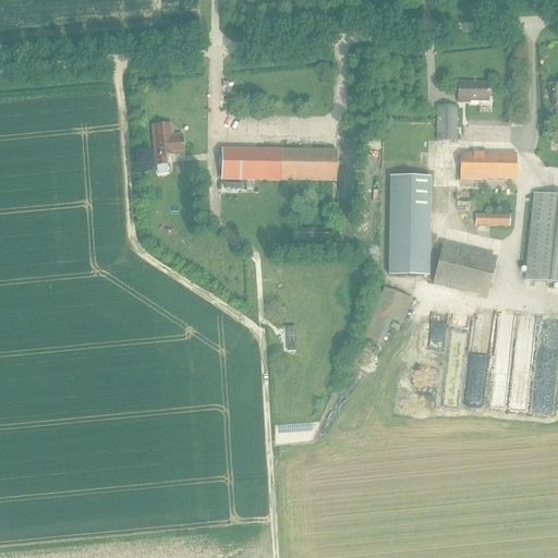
[(488,83),(458,82),(458,101),(488,101),(488,83)]
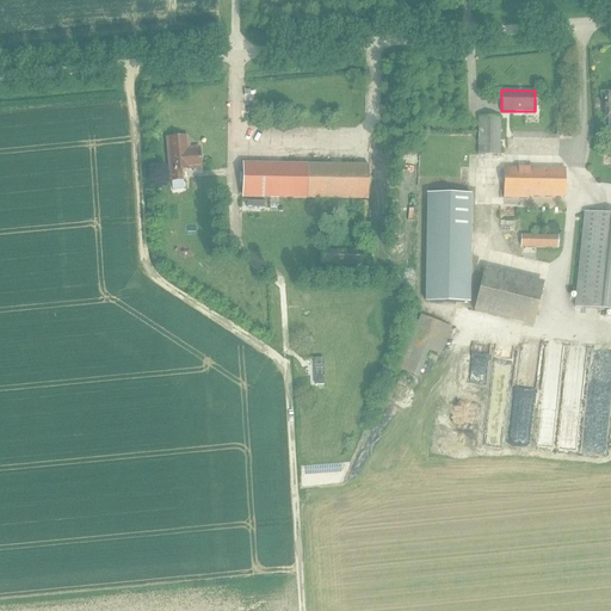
[(479,117),(479,155),(499,155),(500,117),(479,117)]
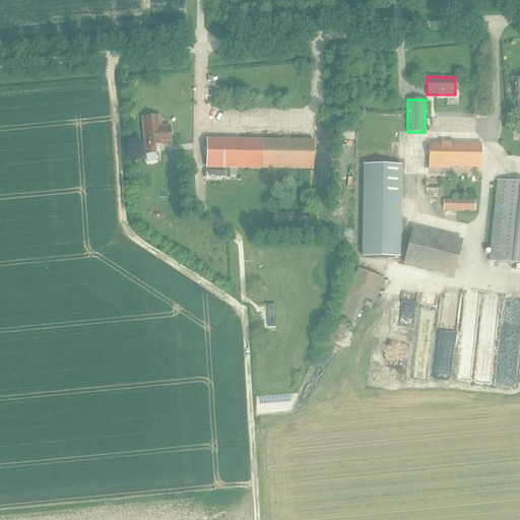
[(159,126),(159,121),(158,116),(142,118),(145,153),(146,153),(155,152),(156,152),(155,143),(171,142),(169,125),(159,126)]
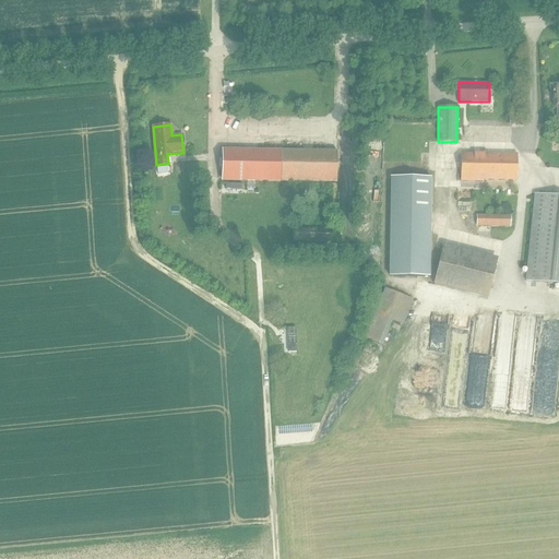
[(336,181),(336,151),(223,150),(222,180),(336,181)]
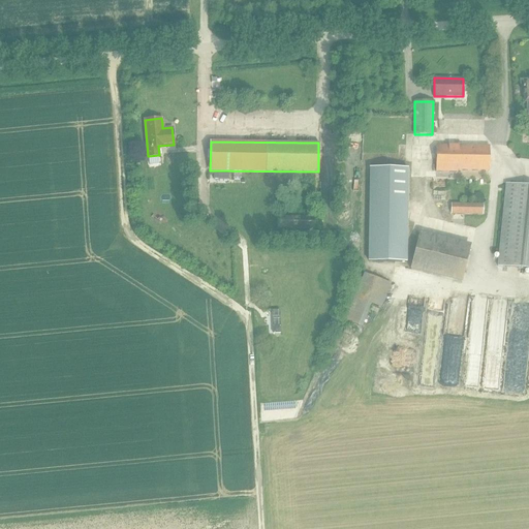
[(489,146),(436,145),(435,172),(457,172),(457,170),(489,170),(489,146)]
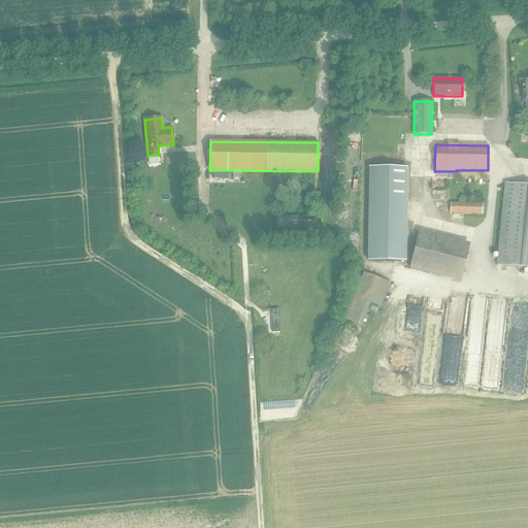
[(158,155),(149,156),(149,164),(159,163),(158,155)]
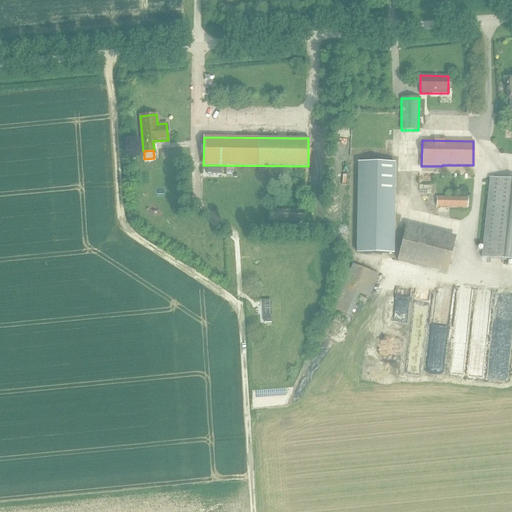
[(393,253),(394,163),(358,162),(356,253),(393,253)]
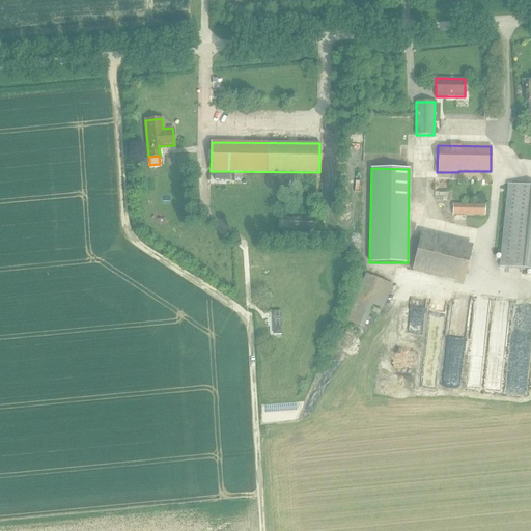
[(530,186),(507,184),(499,267),(530,269),(530,186)]
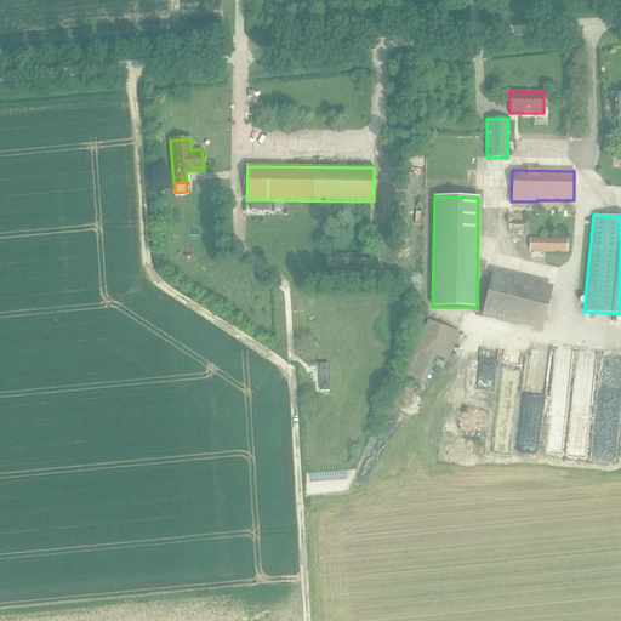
[(565,251),(567,239),(530,238),(530,250),(565,251)]
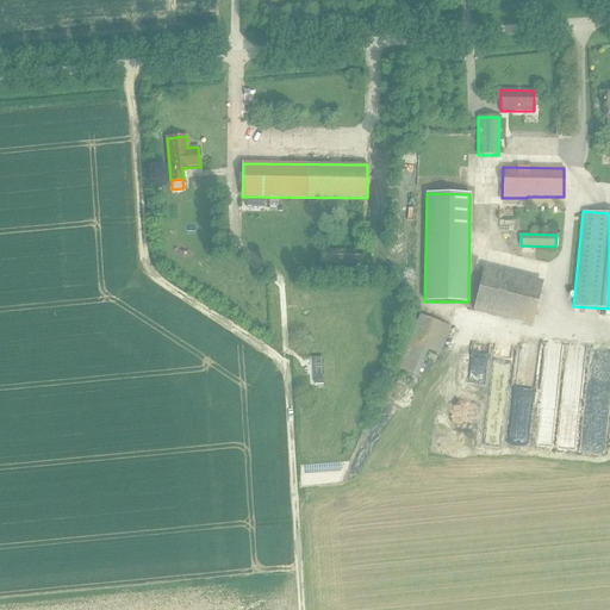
[(319,250),(319,263),(366,263),(366,250),(319,250)]
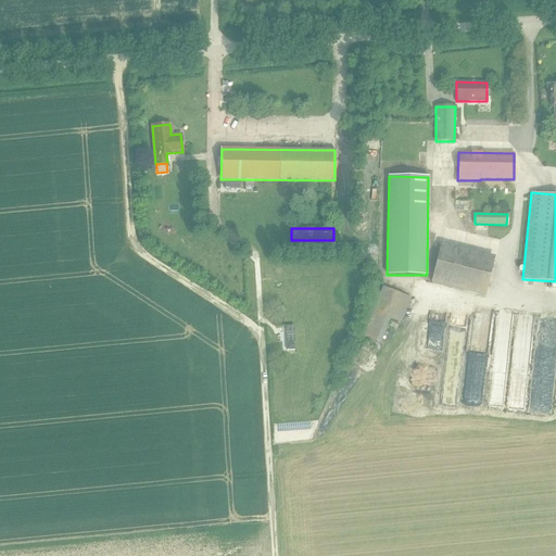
[(484,295),(494,256),(440,242),(430,282),(484,295)]
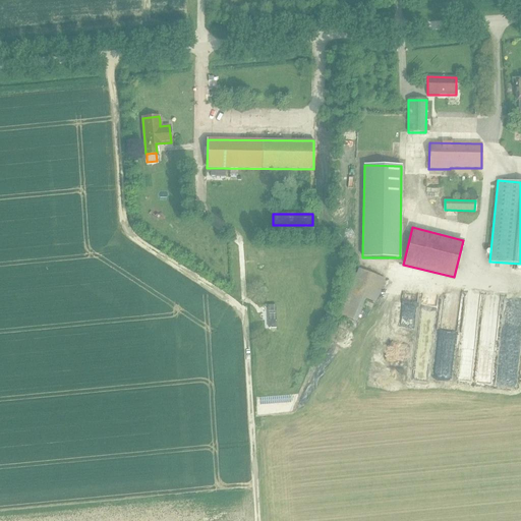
[(340,315),(355,322),(365,298),(374,302),(384,279),(359,269),(340,315)]
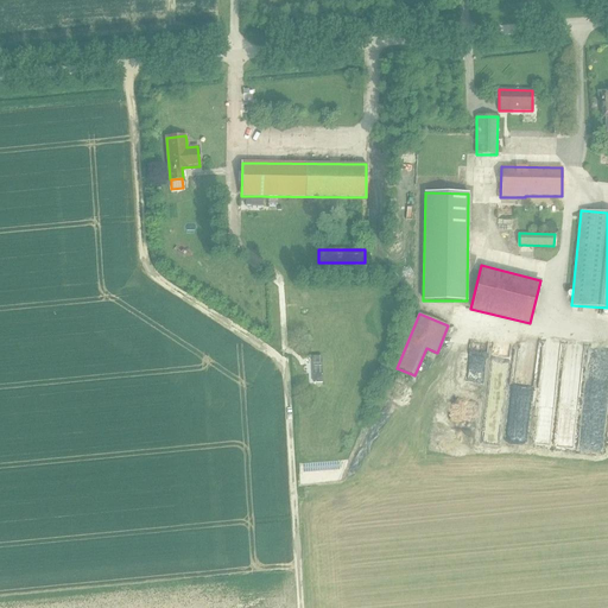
[(506,340),(488,339),(480,431),(496,432),(506,340)]
